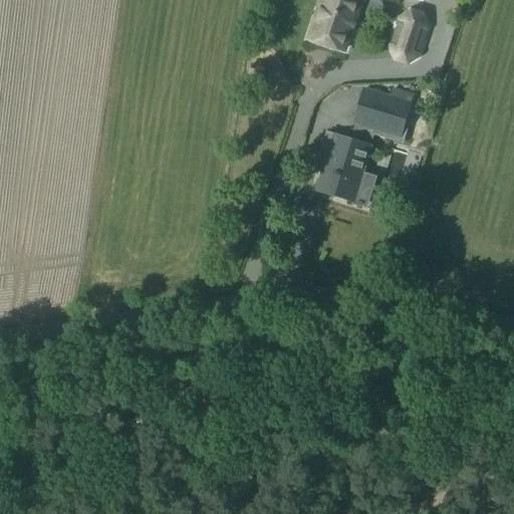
[(314,0),(302,42),(346,55),(361,0),(314,0)]
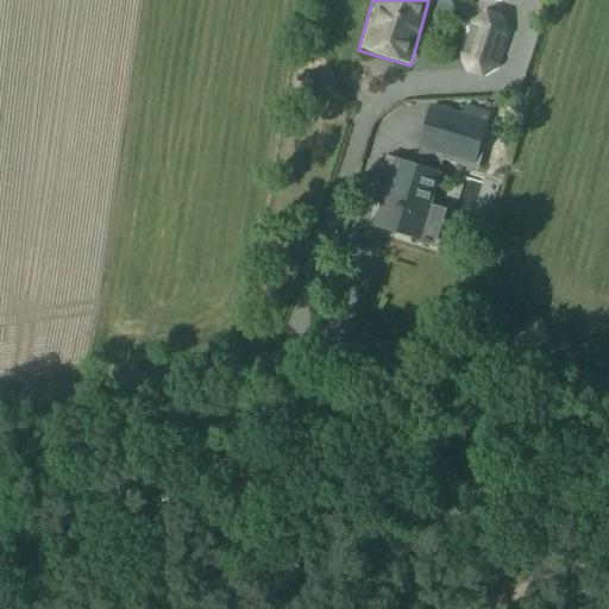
[(469,18),(457,56),(460,73),(478,79),(497,68),(507,33),(501,14),(485,10),(469,18)]
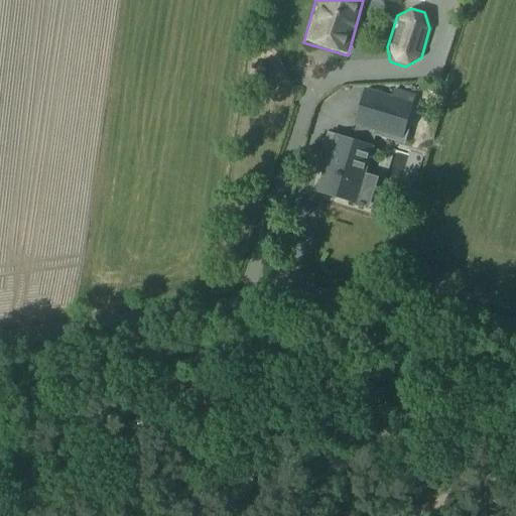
[(362,89),(353,124),(400,136),(409,101),(362,89)]
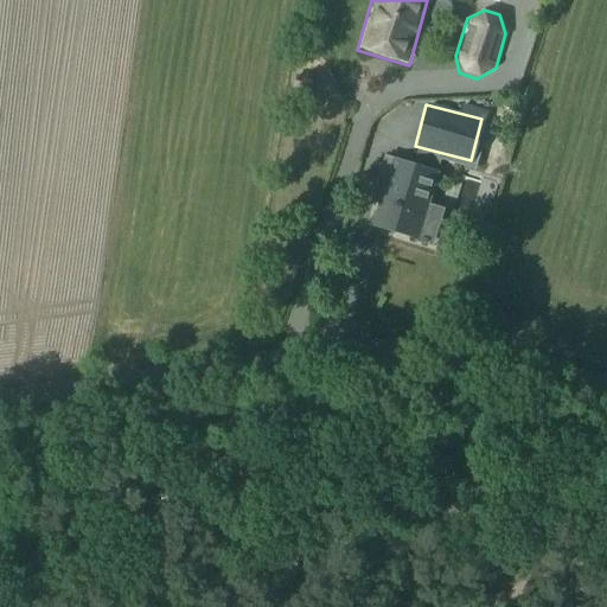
[(395,161),(374,225),(416,240),(438,174),(395,161)]
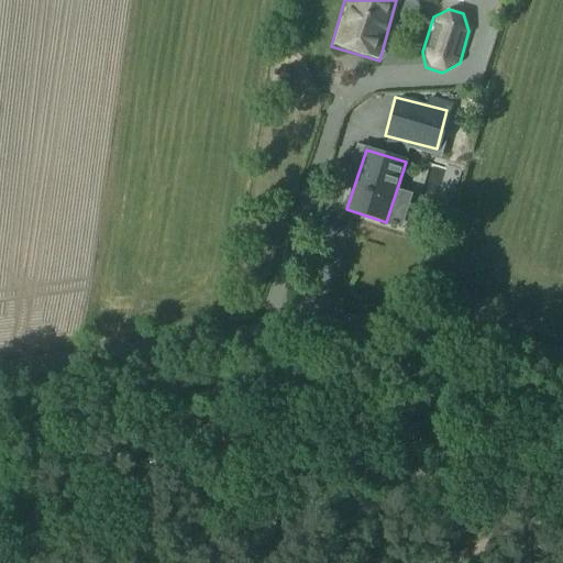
[(435,196),(452,201),(465,158),(449,153),(435,196)]
